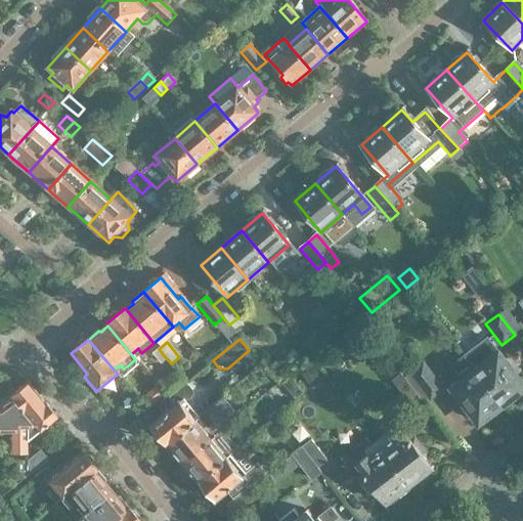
[(159,349),(151,354),(160,365),(167,359),(159,349)]
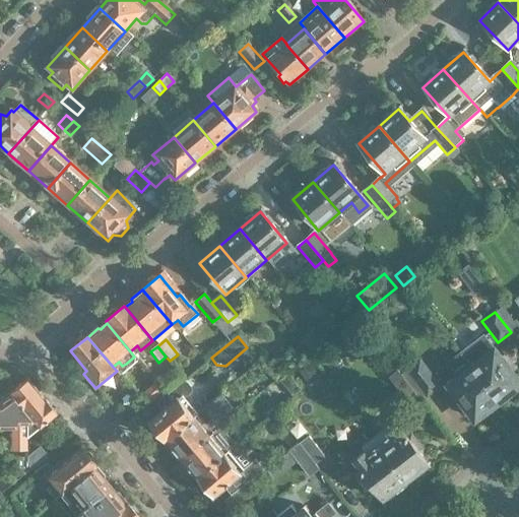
[(484,358),(471,368),(498,403),(518,387),(518,384),(511,373),(515,370),(506,357),(501,361),(491,346),(490,347),(491,349),(482,356),(484,358)]
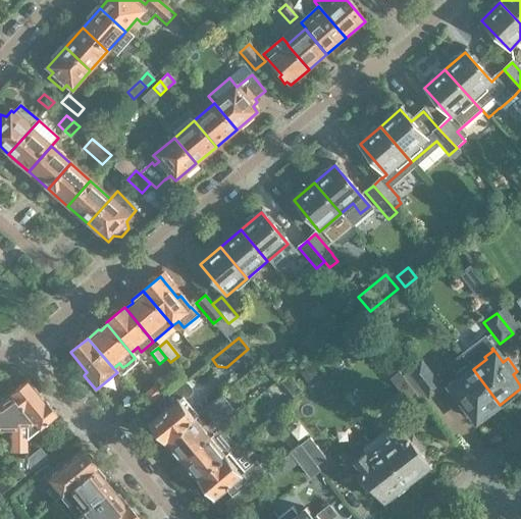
[(473,369),(463,356),(440,374),(458,397),(454,400),(463,412),(467,409),(477,422),(500,405),(473,369)]
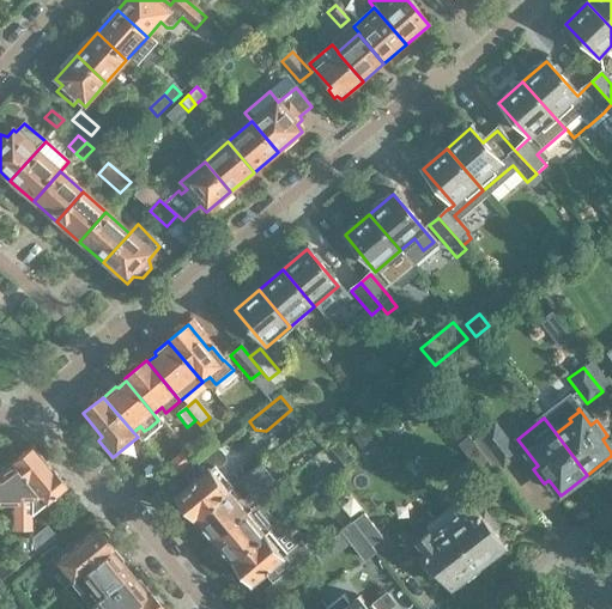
[(495,426),(473,443),(488,462),(495,473),(519,456),(495,426)]
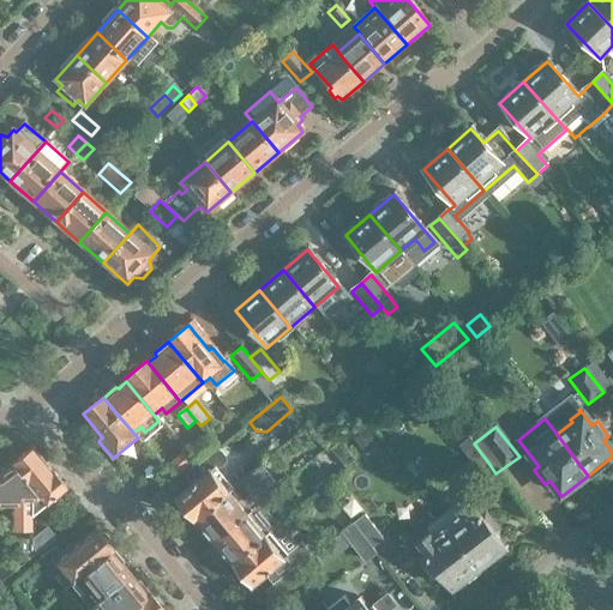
[(364,430),(350,439),(362,457),(376,446),(364,430)]
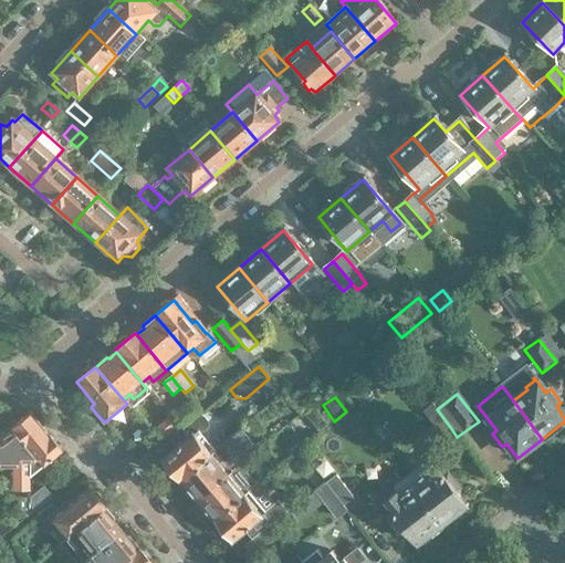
[(432,404),(422,413),(440,435),(450,427),(437,409),(432,404)]
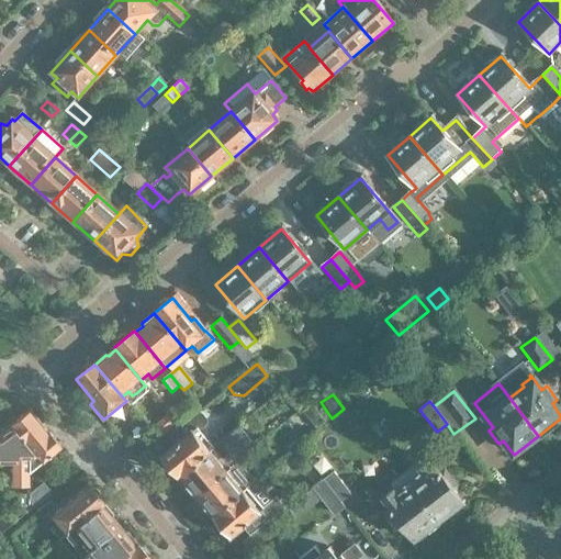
[(323,424),(310,407),(302,413),(315,431),(323,424)]
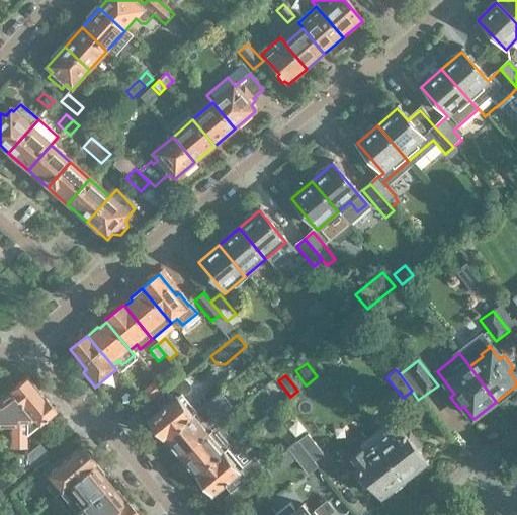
[(24,378),(7,392),(30,420),(28,422),(24,422),(24,436),(54,414),(42,399),(40,400),(24,378)]
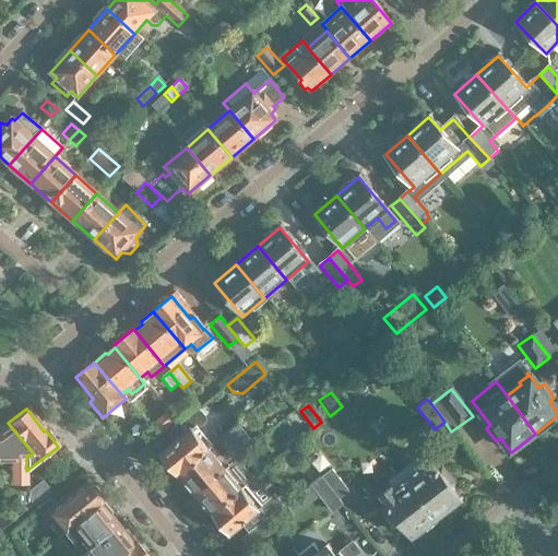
[(168,435),(175,442),(162,453),(178,475),(179,474),(210,449),(212,447),(204,437),(201,440),(192,429),(196,426),(200,427),(204,423),(205,418),(200,412),(198,410),(168,435)]
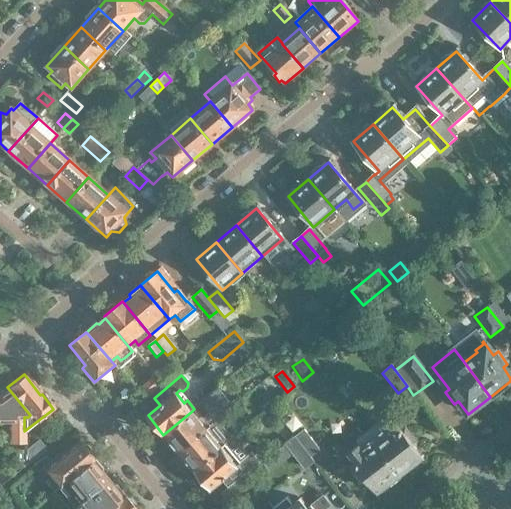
[(154,377),(137,391),(138,392),(144,400),(161,386),(154,377)]
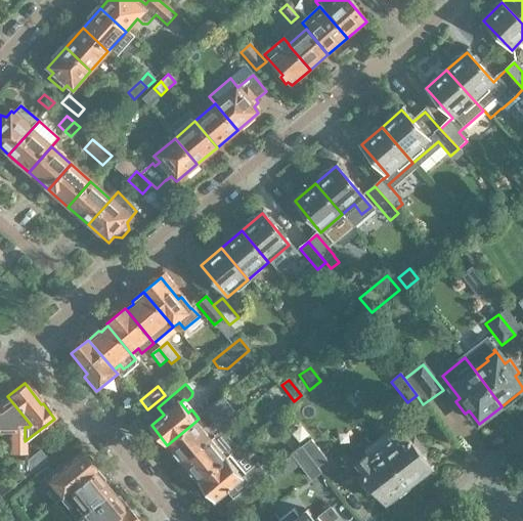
[(212,395),(206,399),(206,404),(210,409),(221,401),(217,396),(212,395)]
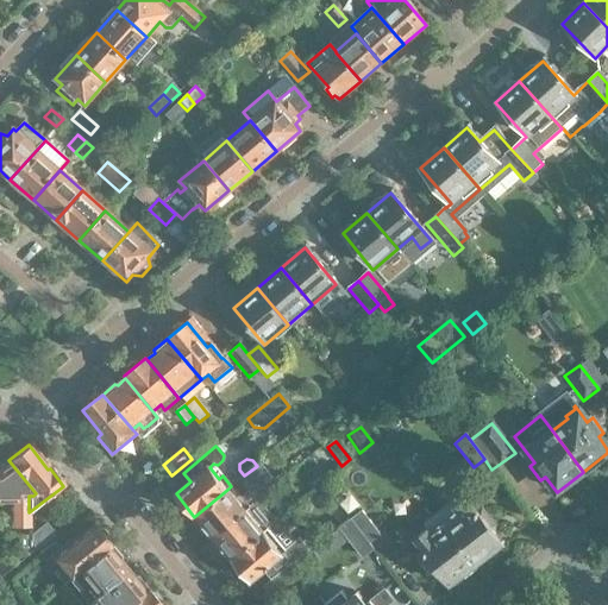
[(0,499),(14,499),(14,496),(29,496),(33,496),(36,493),(8,460),(0,466),(0,499)]
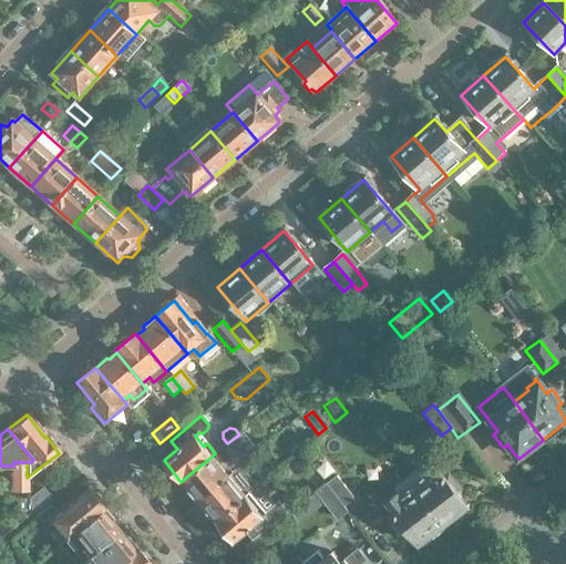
[(213,455),(182,481),(199,502),(234,474),(232,472),(253,455),(247,449),(253,444),(243,431),(239,434),(227,443),(223,448),(230,458),(222,465),(213,455)]
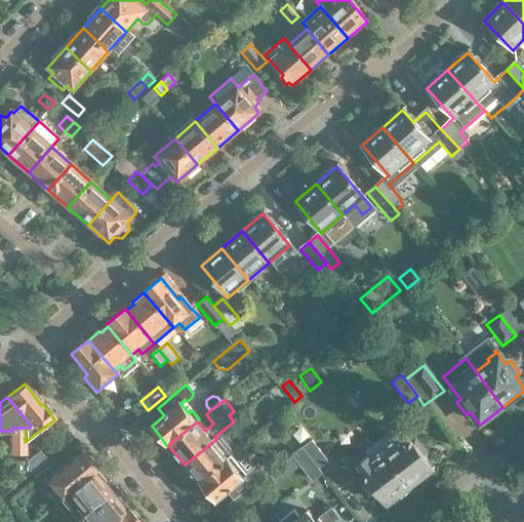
[(148,410),(142,402),(131,411),(137,418),(148,410)]
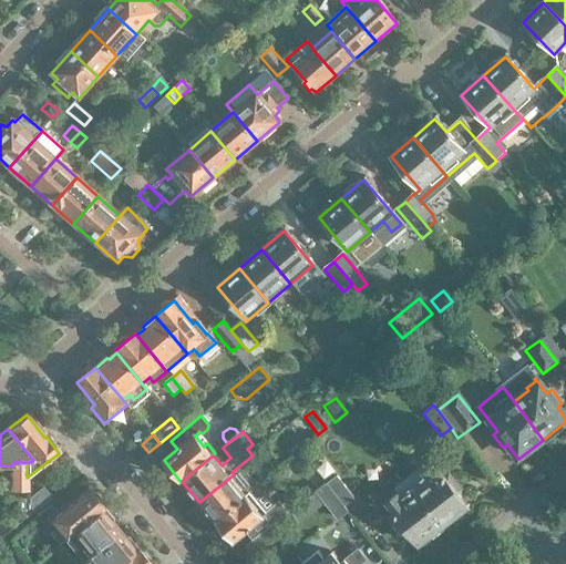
[(418,468),(404,478),(443,529),(467,509),(459,496),(460,491),(449,475),(444,479),(434,465),(423,474),(418,468)]
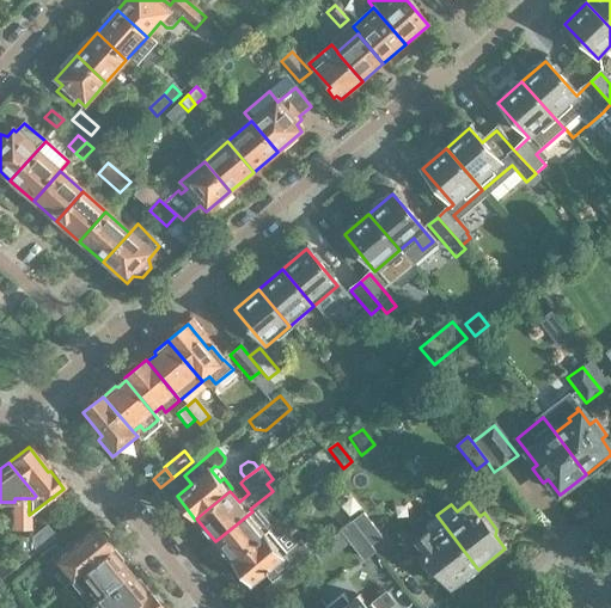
[(252,511),(215,541),(232,562),(231,563),(232,563),(269,533),(261,521),(252,511)]
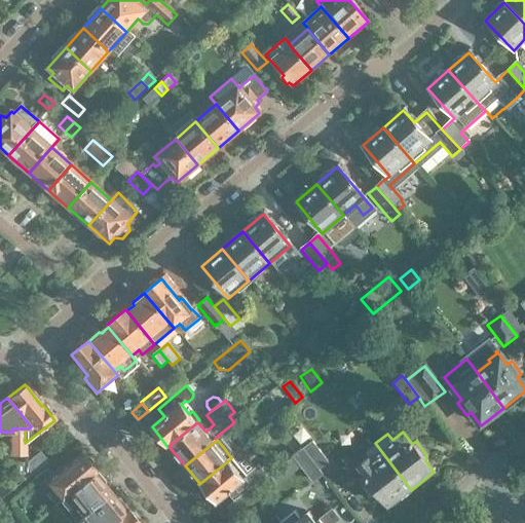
[(311,443),(302,449),(319,471),(328,464),(311,443)]
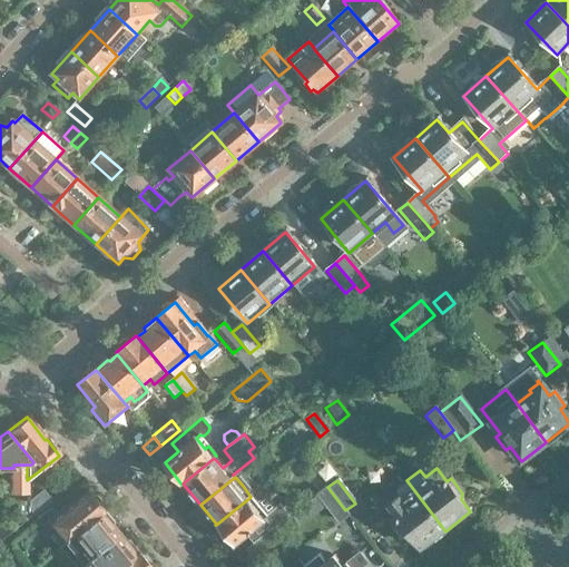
[(393,491),(399,498),(388,506),(398,519),(393,521),(406,538),(413,539),(421,550),(445,531),(406,480),(393,491)]
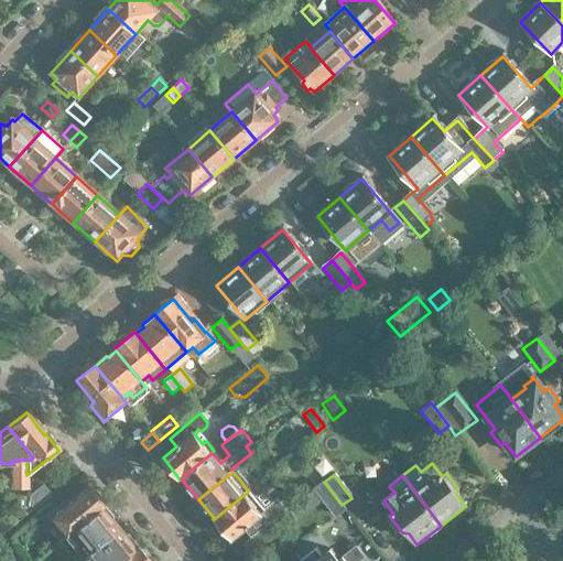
[(346,510),(342,505),(324,482),(313,491),(335,519),(346,510)]
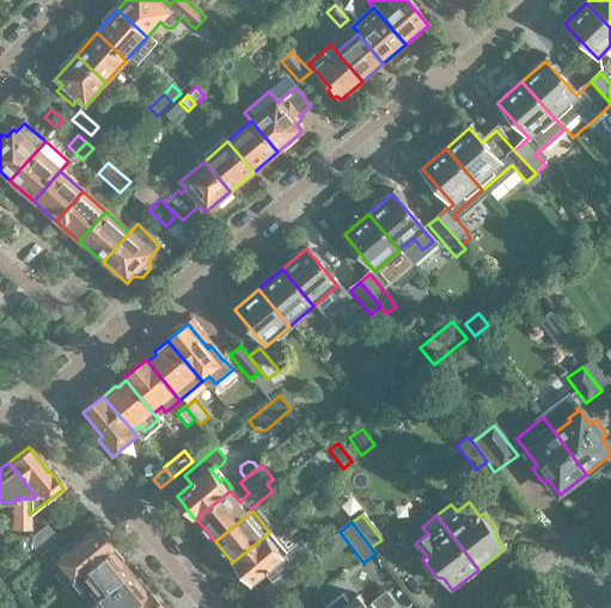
[(31,547),(36,553),(54,538),(44,527),(29,539),(29,540),(31,547)]
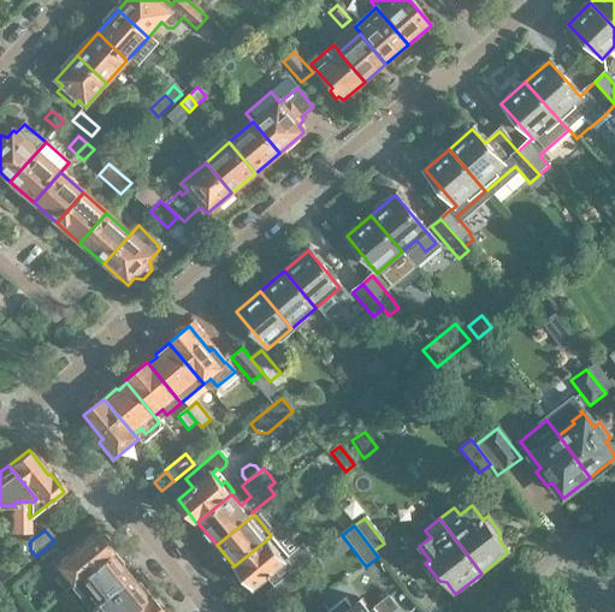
[(69,588),(75,582),(110,552),(94,533),(70,552),(66,552),(49,565),(69,588)]
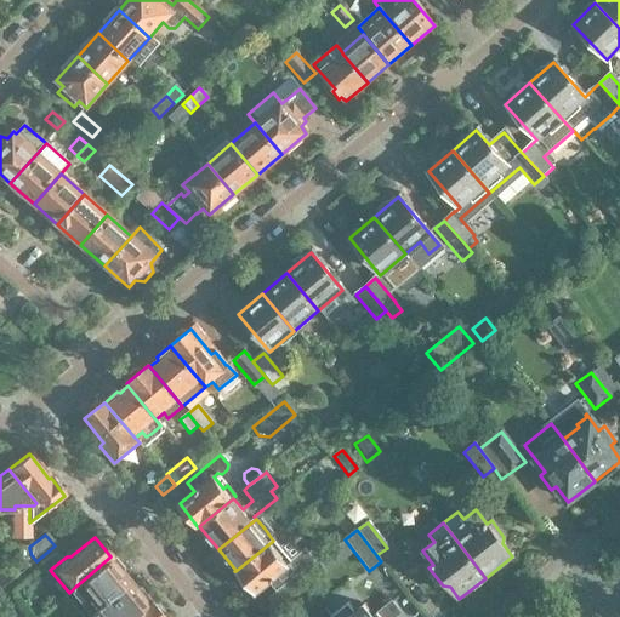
[(273,541),(235,571),(242,580),(242,586),(246,590),(251,592),(254,594),(267,583),(276,593),(299,576),(314,561),(307,554),(303,549),(286,564),(278,554),(282,550),(273,541)]
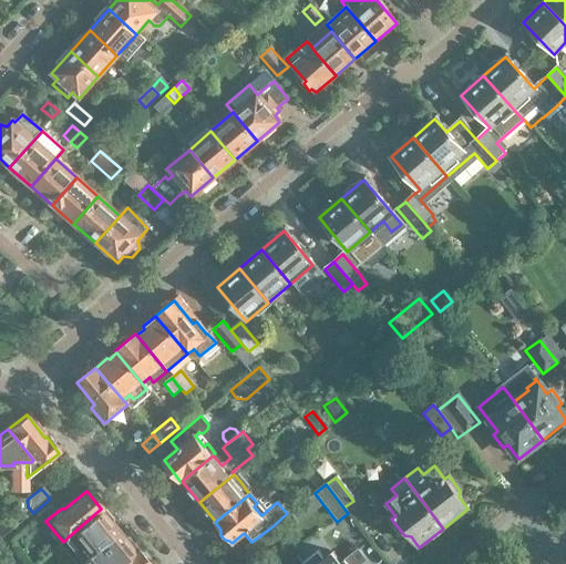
[(29,508),(27,501),(17,500),(17,512),(23,520),(33,513),(29,508)]
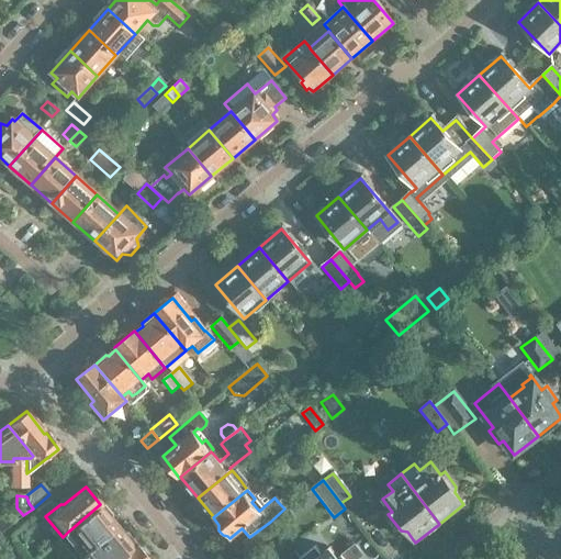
[(285,495),(278,502),(284,509),(292,503),(285,495)]
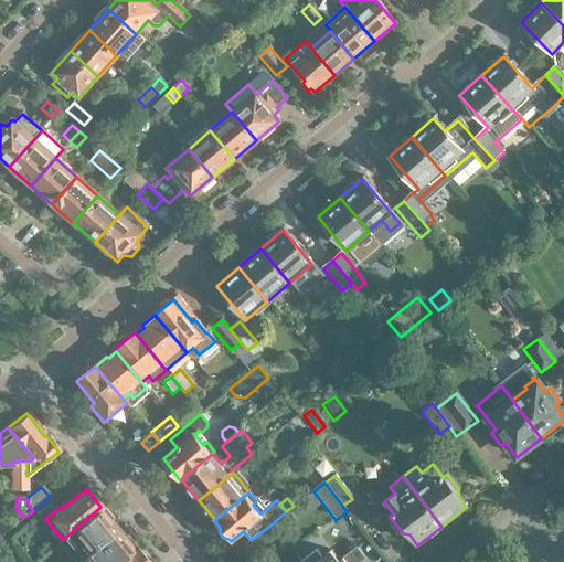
[(100,507),(68,534),(78,545),(72,550),(80,560),(116,531),(109,523),(110,520),(100,507)]
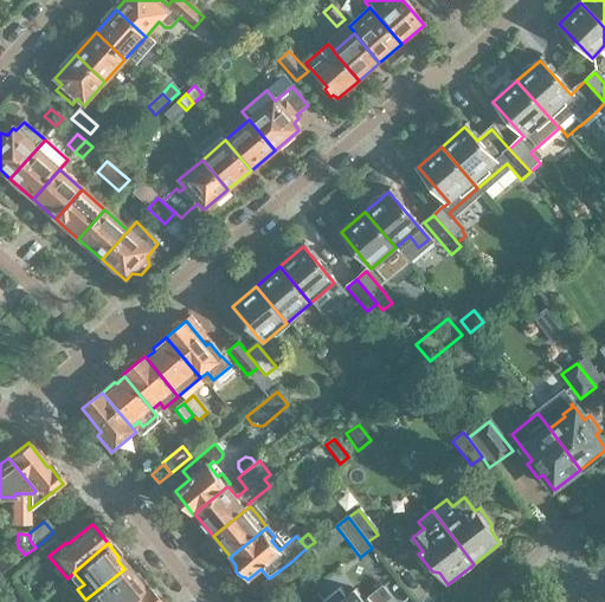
[(85,600),(83,601),(127,601),(145,588),(136,577),(132,577),(124,569),(85,600)]
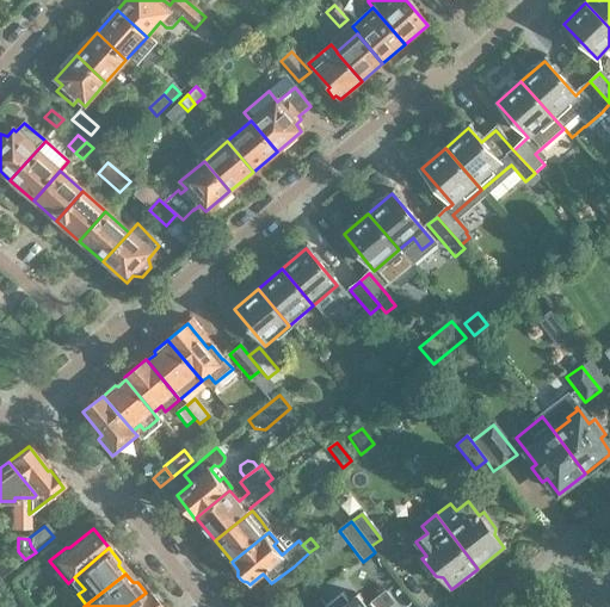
[(156,606),(146,593),(128,606),(156,606)]
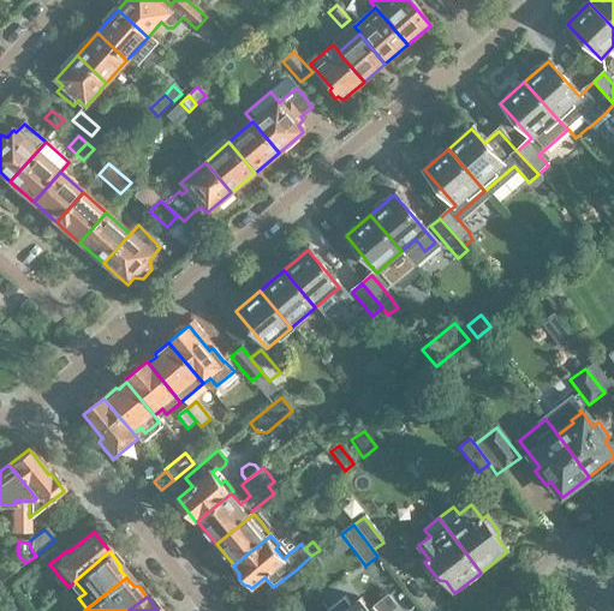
[(344,599),(328,610),(375,610),(374,609),(373,610),(367,610),(359,600),(350,607),(344,599)]
